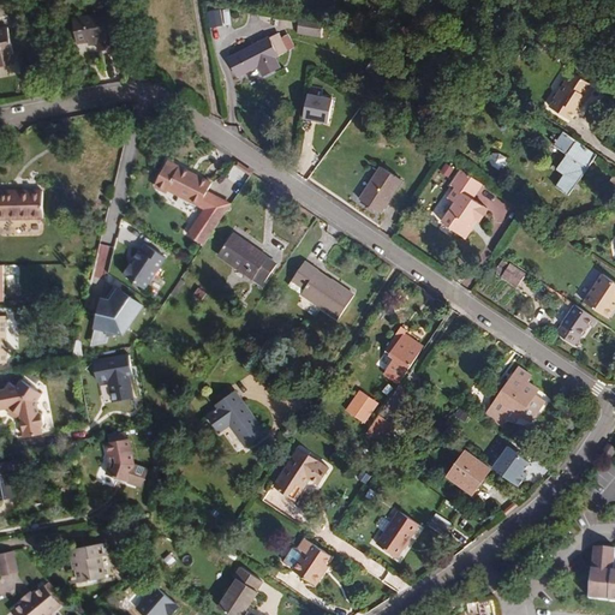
[(221,10),(208,11),(212,28),(224,27),(221,10)]
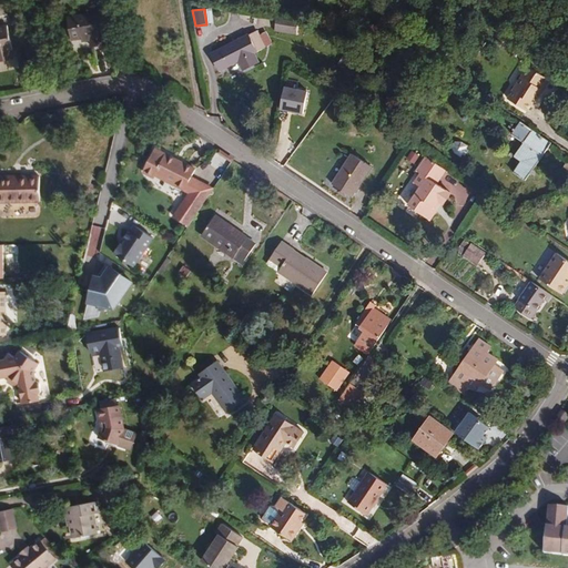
[(107,34),(102,12),(68,18),(72,41),(82,39),(90,38),(91,42),(92,48),(107,46),(104,36),(107,34)]
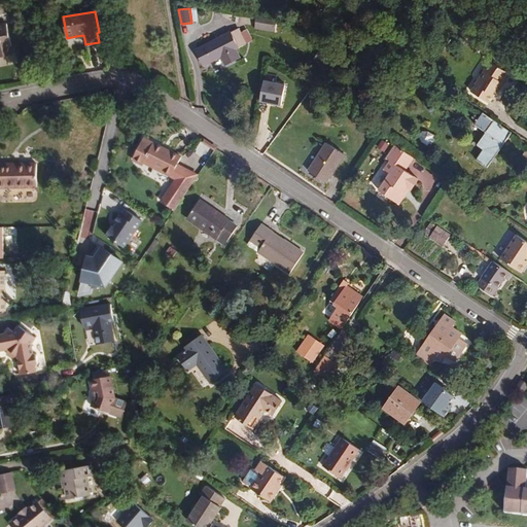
[(279,20),(259,16),(257,30),(277,33),(279,20)]
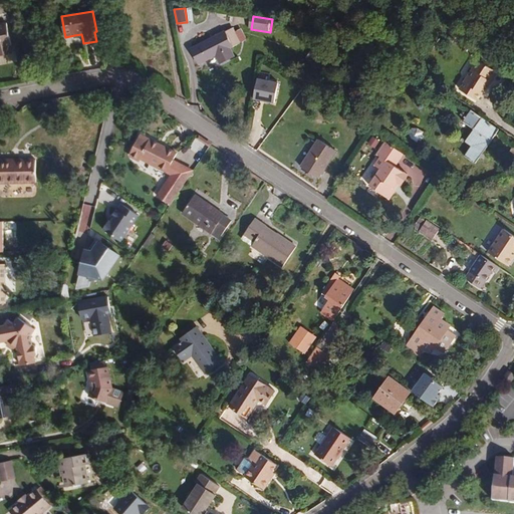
[(0,56),(12,54),(10,46),(12,46),(7,23),(0,24),(0,56)]
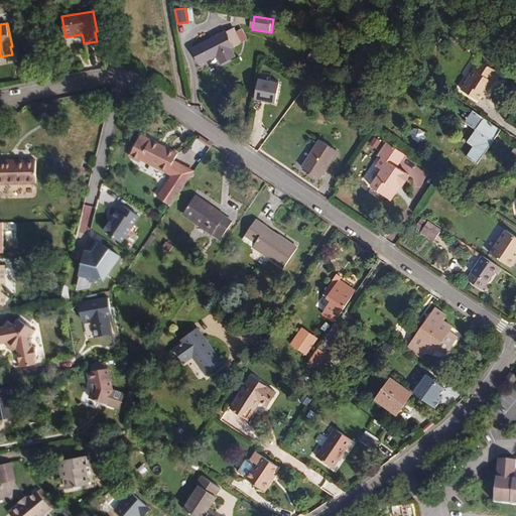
[(235,28),(191,49),(200,65),(218,56),(221,63),(235,56),(232,49),(242,43),(237,31),(235,28)]
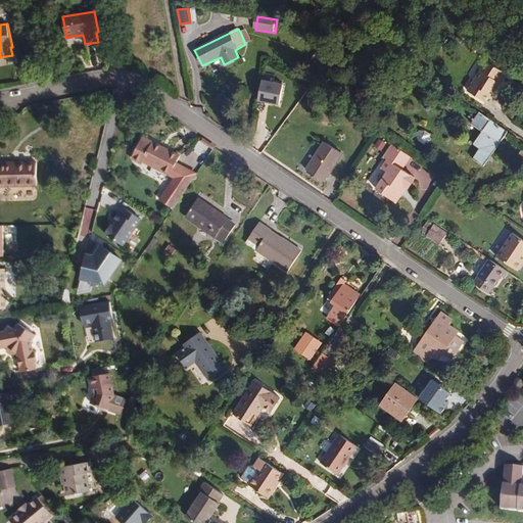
[(251,41),(245,30),(240,32),(245,44),(251,41)]
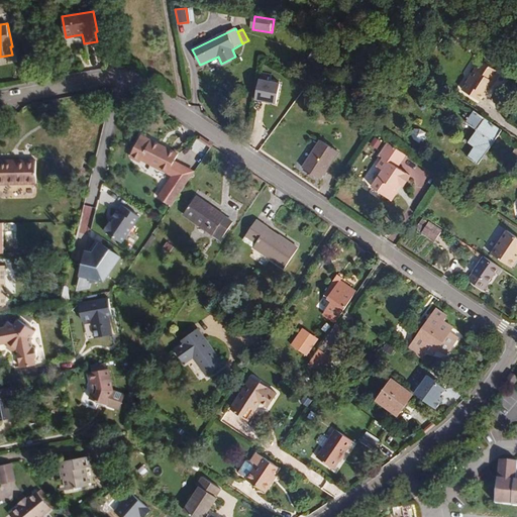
[(500,73),(481,61),(462,91),(481,102),(485,94),(487,95),(500,73)]
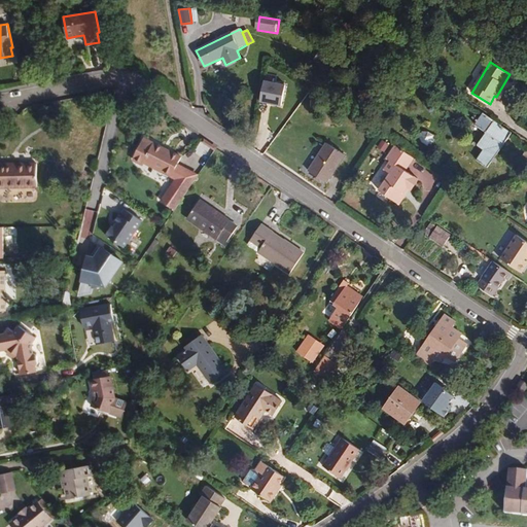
[(287,86),(265,81),(260,103),(283,107),(287,86)]
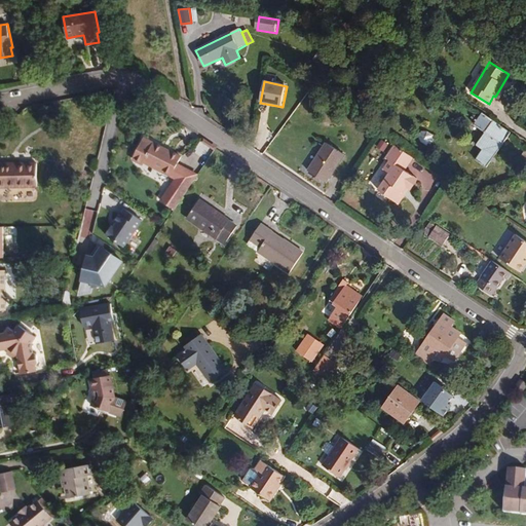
[(486,167),(511,133),(483,113),(479,117),(474,114),(472,117),(477,121),(475,124),(485,133),(477,145),(483,149),(476,159),(486,167)]
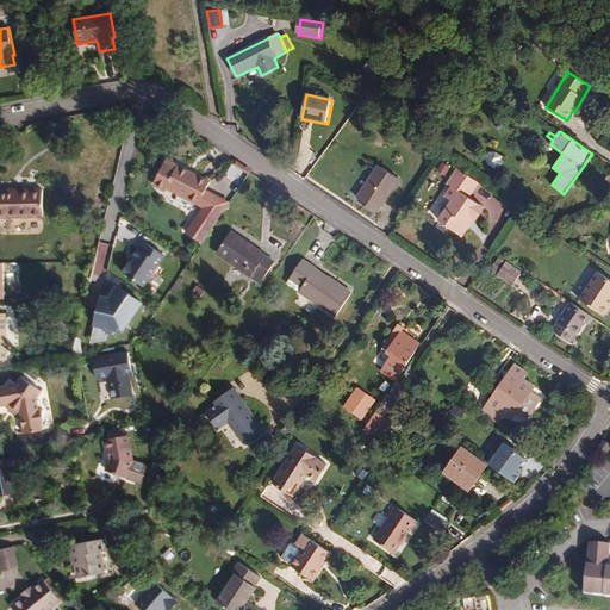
[(496,169),(497,167),(502,160),(503,157),(496,153),(489,153),(485,159),(489,165),(496,169)]
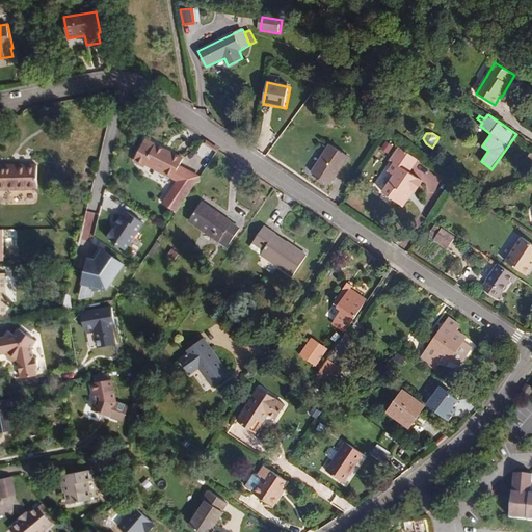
[(184,159),(154,143),(153,147),(143,141),(134,161),(145,167),(147,165),(174,179),(180,166),(184,159)]
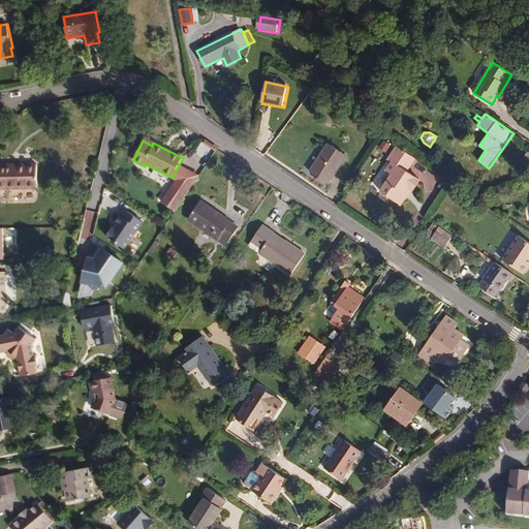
[(386,153),(391,146),(383,142),(379,149),(386,153)]
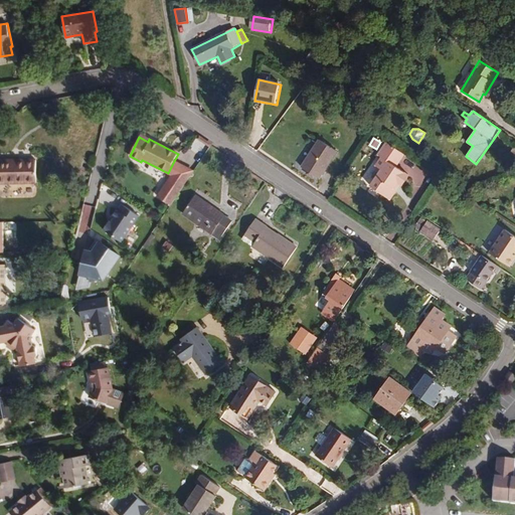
[(320,179),(338,151),(320,140),(302,167),(320,179)]
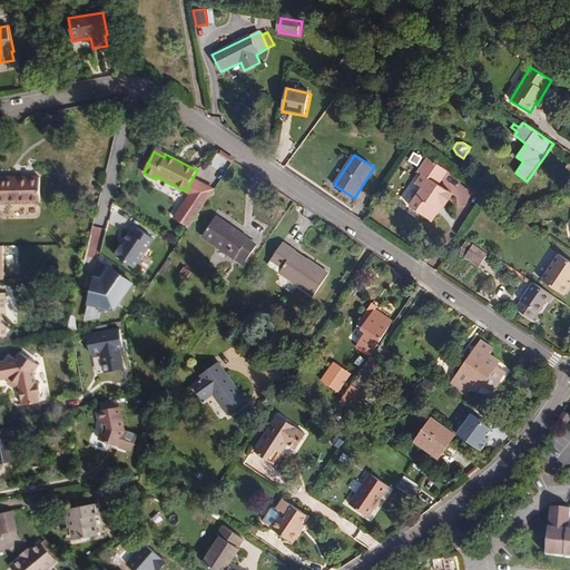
[(416,203),(436,217),(439,214),(438,210),(442,205),(446,207),(453,196),(439,187),(449,173),(428,159),(424,166),(425,167),(420,174),(422,176),(416,185),(423,189),(411,207),(412,209),(416,203)]
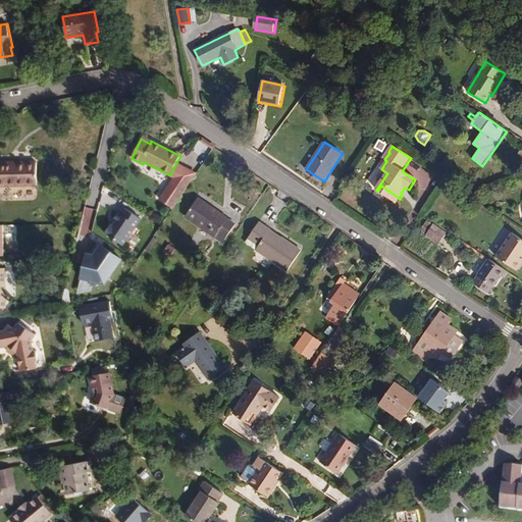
[(17,165),(0,165),(0,187),(38,187),(38,162),(16,162),(17,165)]
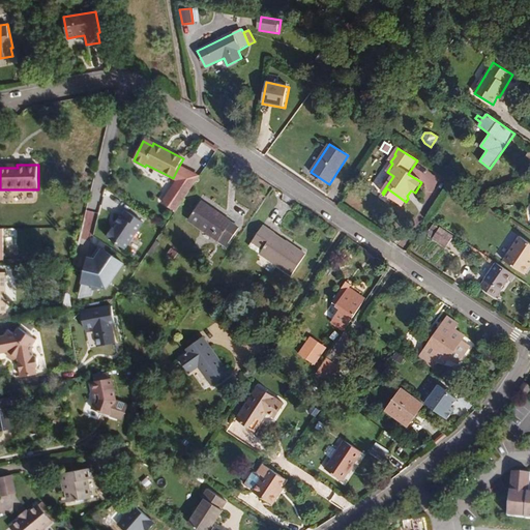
[(199,176),(179,166),(173,178),(177,180),(190,187),(199,176)]
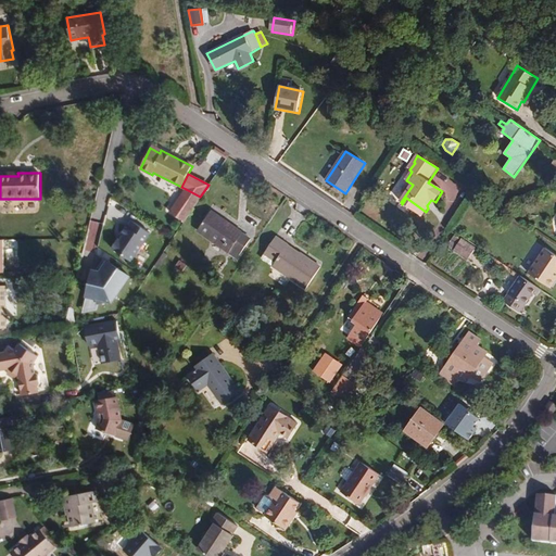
[(184,222),(200,197),(186,189),(169,212),(184,222)]
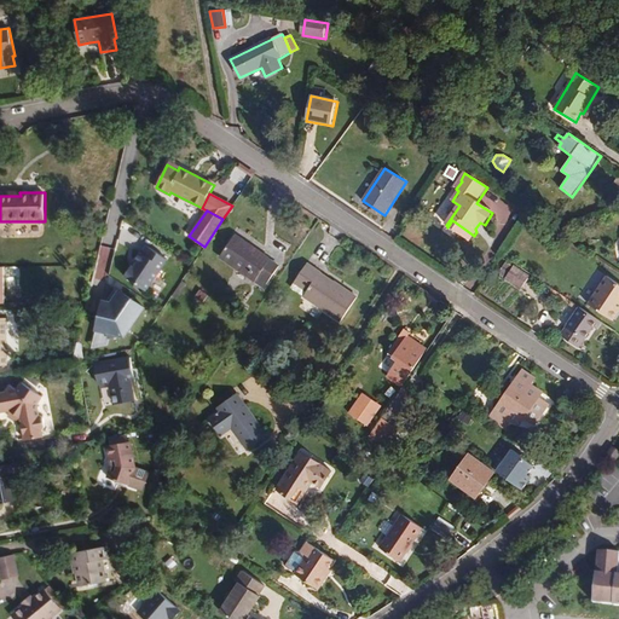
[(452,220),(447,227),(468,241),(472,239),(474,236),(452,220)]
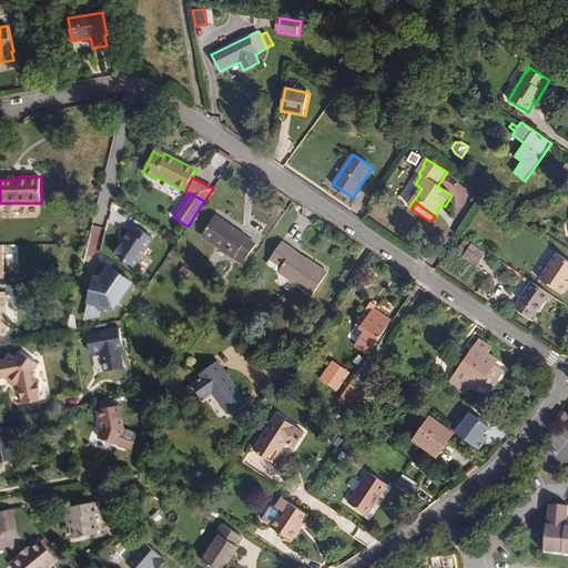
[(249,237),(215,215),(201,236),(234,259),(236,255),(244,261),(256,244),(247,239),(249,237)]
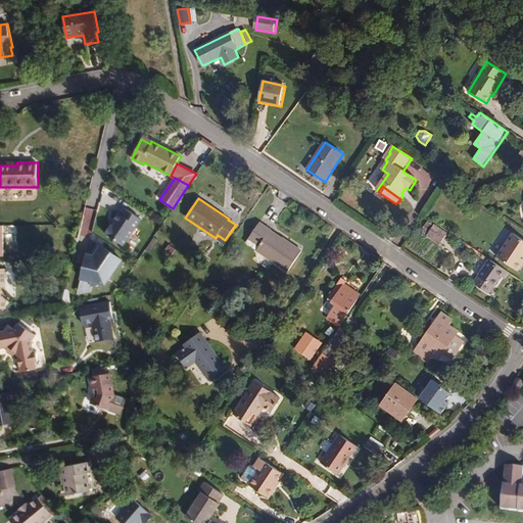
[(111,225),(108,230),(126,242),(141,220),(125,208),(121,214),(120,214),(114,221),(115,222),(113,226),(111,225)]
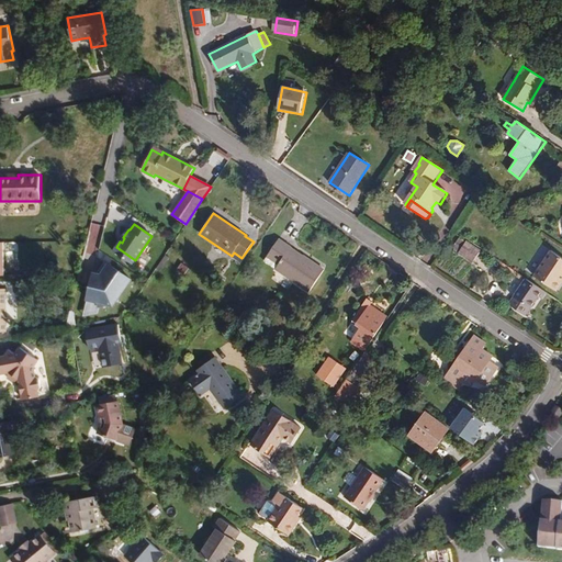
[(276,269),(310,292),(324,270),(308,259),(305,263),(301,261),(303,257),(290,249),(291,247),(279,239),(267,257),(279,265),(276,269)]
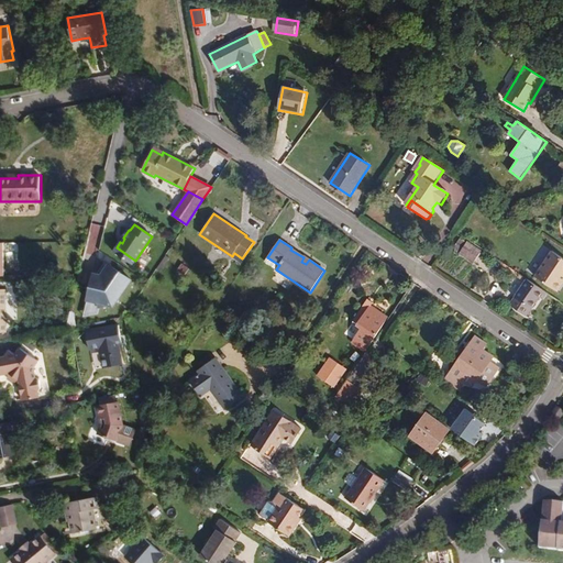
[(460,253),(474,263),(482,252),(467,242),(460,253)]
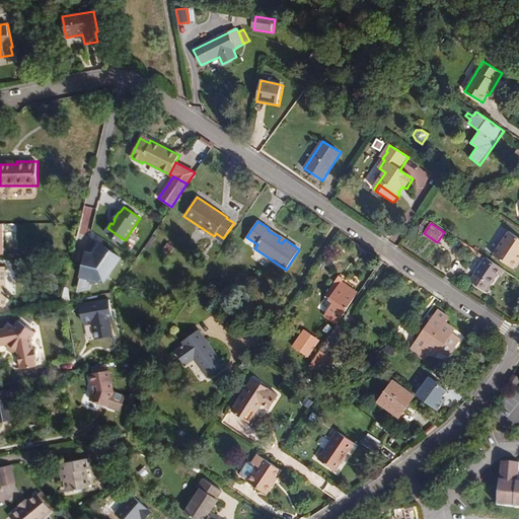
[(125,240),(107,228),(104,232),(123,244),(125,240)]
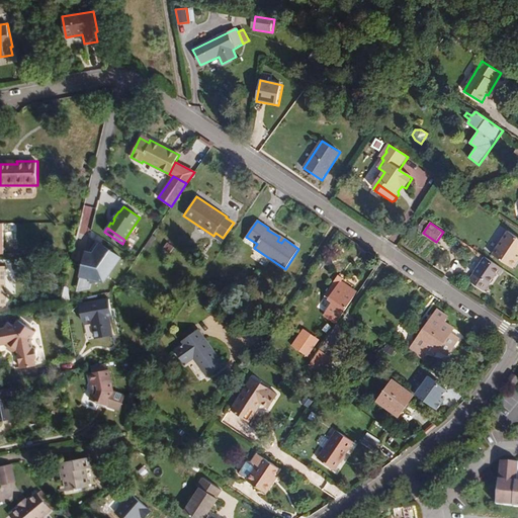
[(223,238),(216,233),(213,236),(221,241),(223,238)]
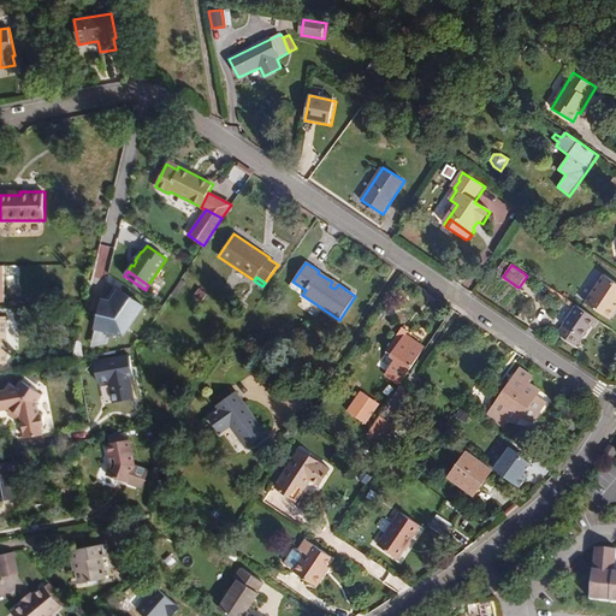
[(615,283),(606,277),(587,304),(612,321),(615,314),(615,283)]
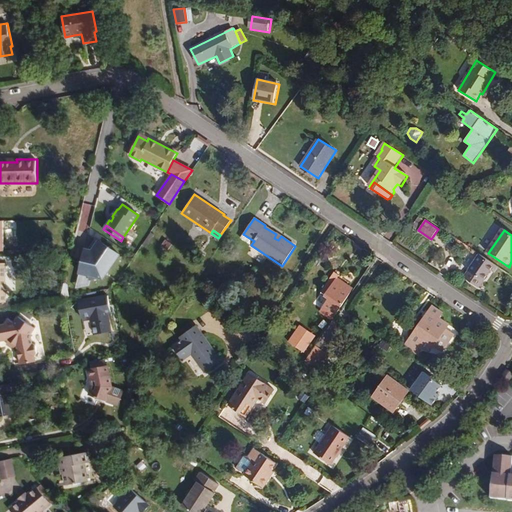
[(155,235),(151,232),(142,245),(147,248),(155,235)]
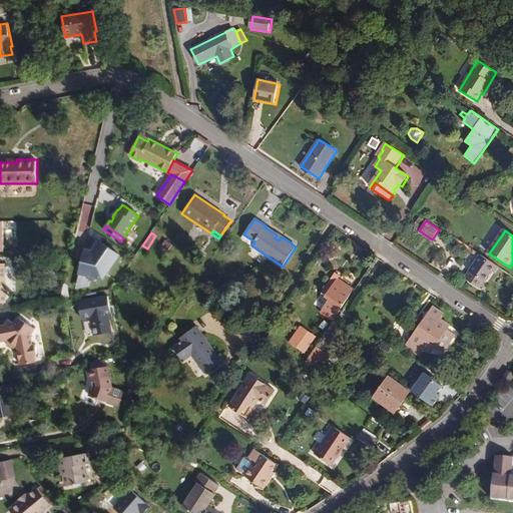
[(254,241),(243,234),(241,238),(251,245),(254,241)]
